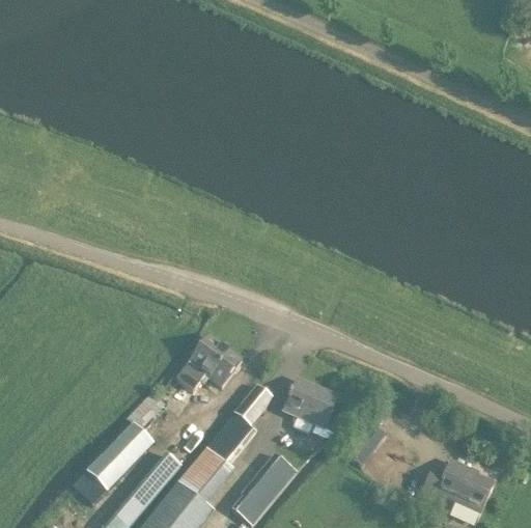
[(241,360),(207,335),(175,379),(193,391),(205,374),(221,386),(241,360)]
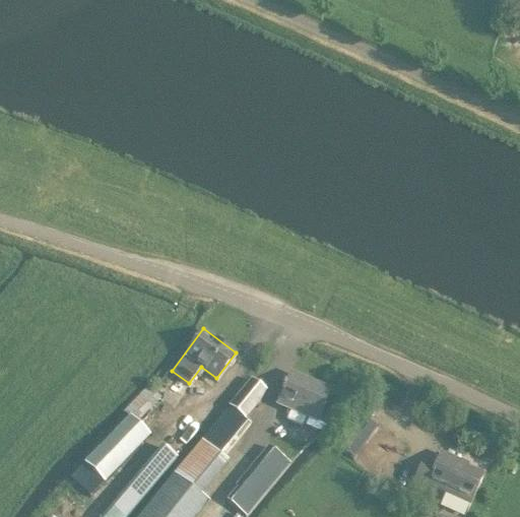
[(303,424),(306,413),(316,418),(330,389),(290,370),(282,386),(276,400),(291,407),(286,416),(303,424)]
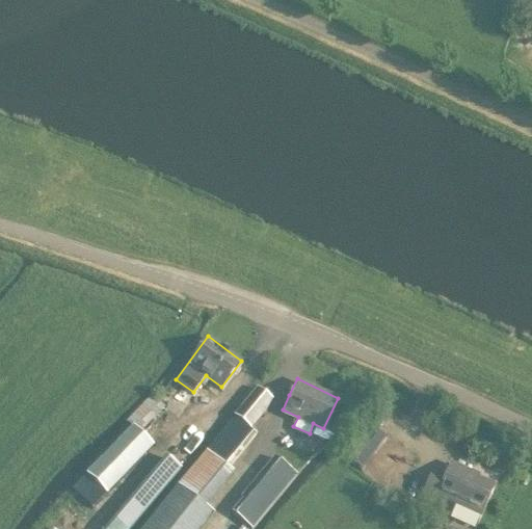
[(249,426),(272,398),(257,386),(234,414),(235,414),(180,482),(194,494),(201,493),(208,499),(238,459),(231,454),(253,428),(249,426)]
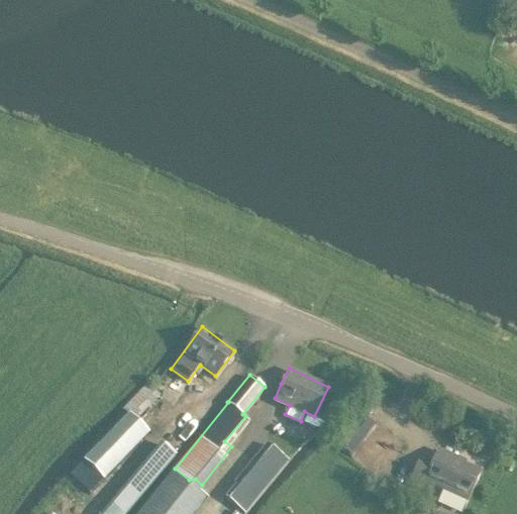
[(161,392),(147,380),(123,407),(128,412),(71,472),(90,490),(148,430),(136,418),(161,392)]
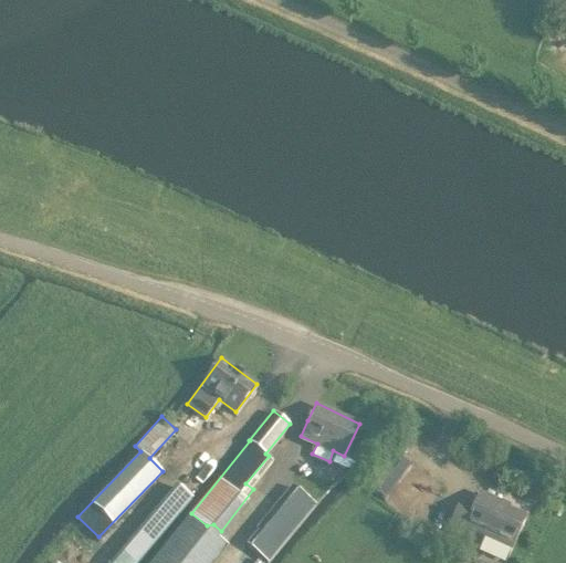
[(536,477),(534,483),(541,486),(544,480),(536,477)]
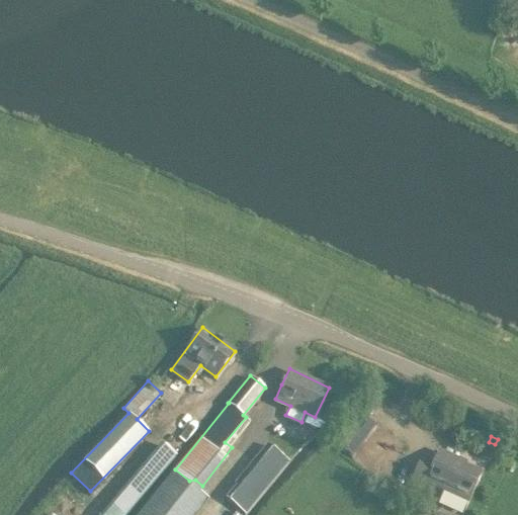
[(100,514),(125,514),(177,454),(162,441),(99,514),(100,514)]
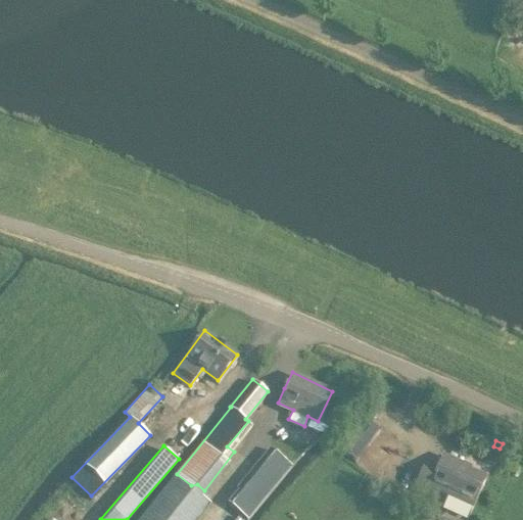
[(227,502),(247,518),(292,464),(271,446),(235,486),(237,488),(227,502)]
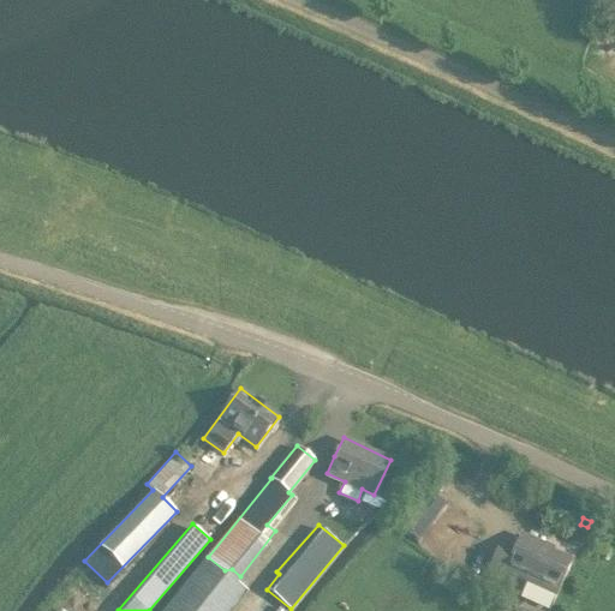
[(555,593),(571,559),(543,546),(544,543),(521,533),(515,547),(501,540),(487,571),(513,583),(517,575),(555,593)]
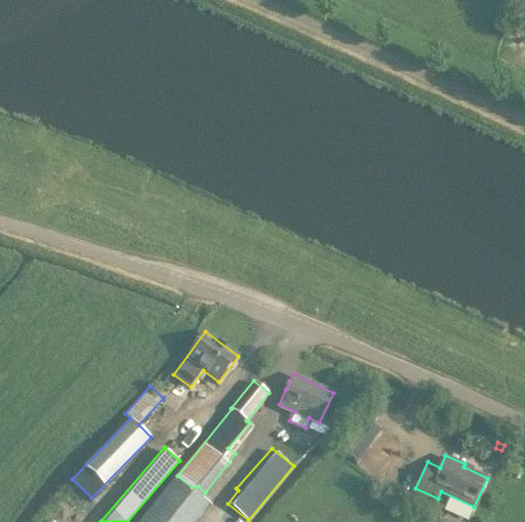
[(513,473),(514,473),(518,475),(522,467),(518,465),(517,465),(513,473)]
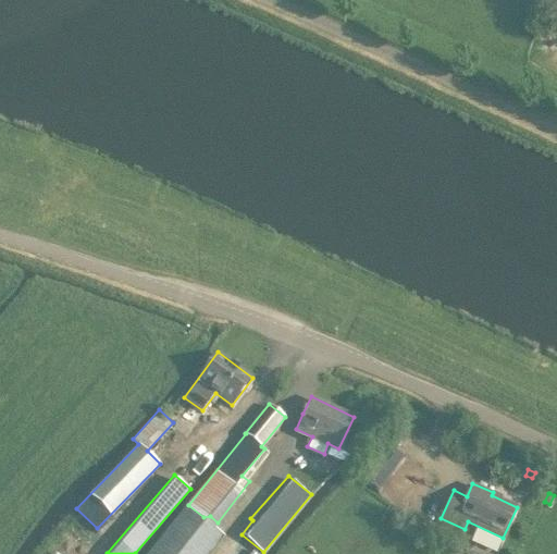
[(207,553),(223,534),(186,506),(147,553),(207,553)]
